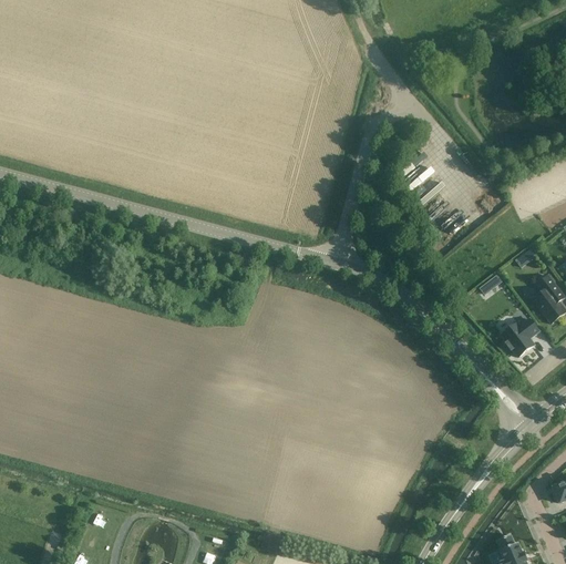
[(531,246),(525,250),(532,258),(537,254),(531,246)]
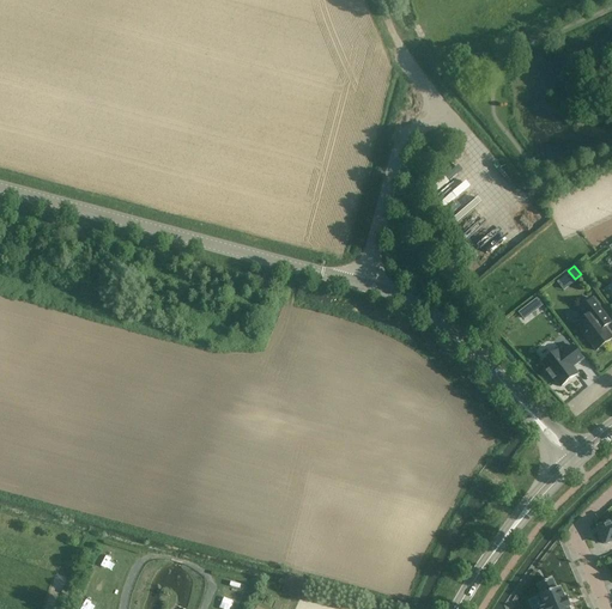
[(535,294),(529,300),(535,308),(541,303),(535,294)]
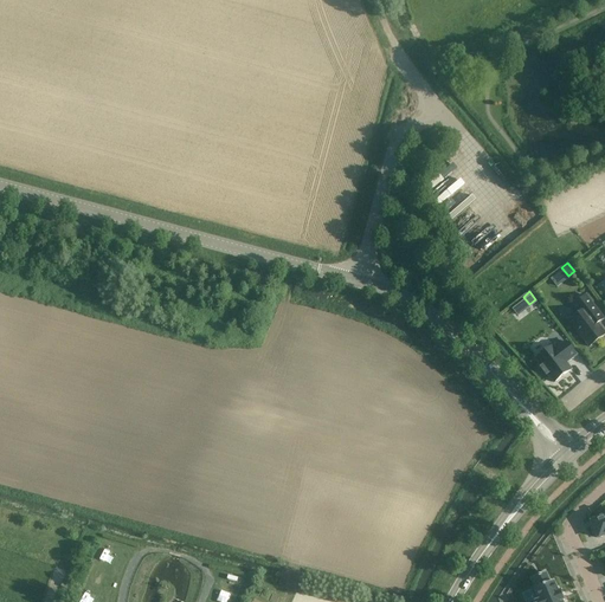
[(578,310),(568,318),(589,344),(604,331),(597,321),(596,321),(597,318),(596,317),(600,314),(603,316),(585,292),(579,297),(572,303),(578,310)]
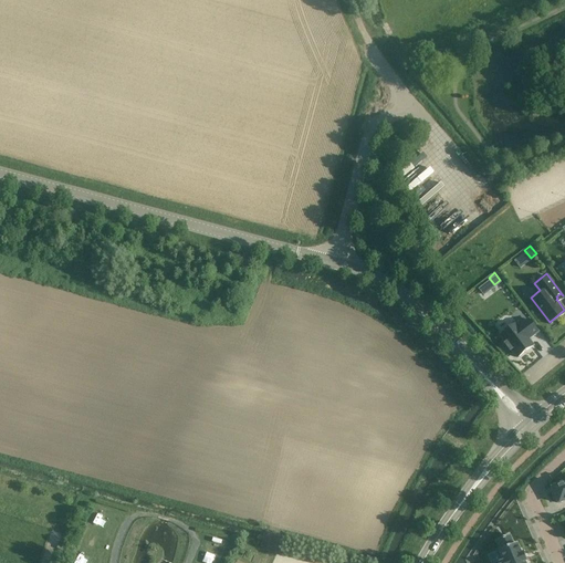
[(515,320),(500,332),(506,341),(504,342),(509,348),(511,346),(516,354),(532,343),(526,336),(536,329),(527,316),(518,324),(515,320)]
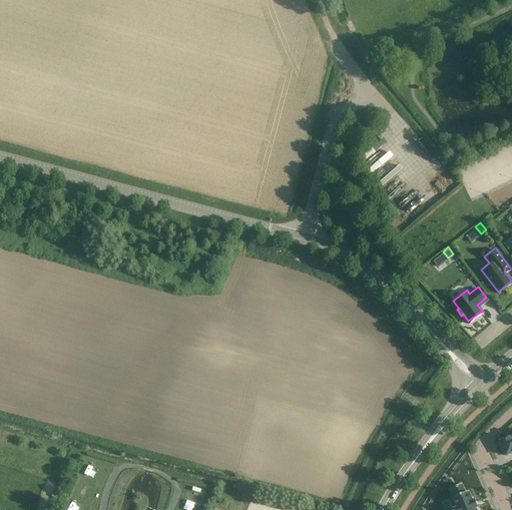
[(511,434),(500,440),(501,443),(500,444),(503,450),(504,450),(506,453),(511,449),(511,434)]
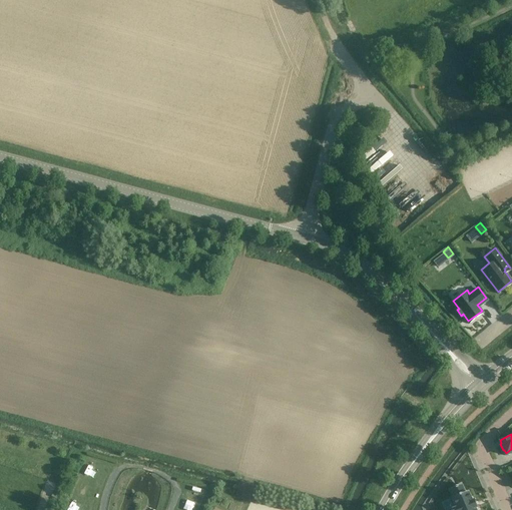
[(477,506),(474,498),(471,499),(468,490),(465,491),(461,482),(450,487),(454,496),(451,497),(455,506),(451,508),(452,509),(476,509),(475,507),(477,506)]
